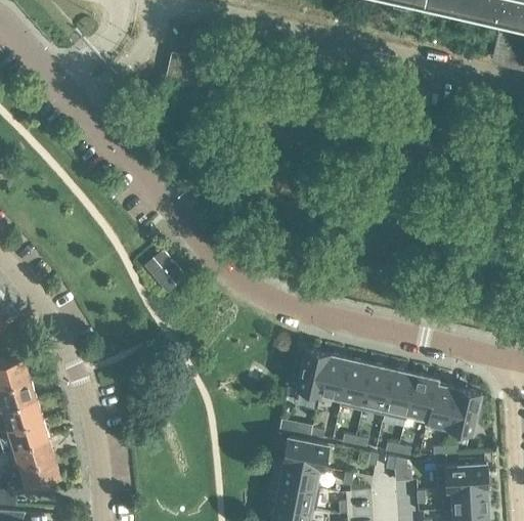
[(523,0),(423,0),(501,17),(491,62),(523,70),(523,0)]
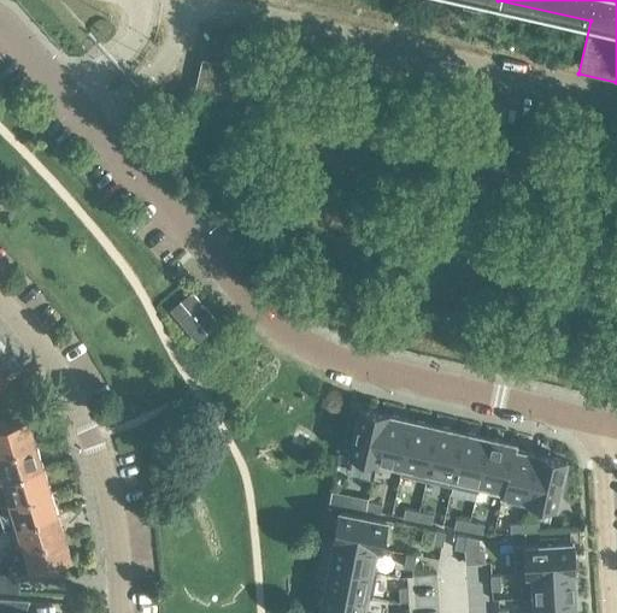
[(200,90),(224,96),(230,71),(205,66),(200,90)]
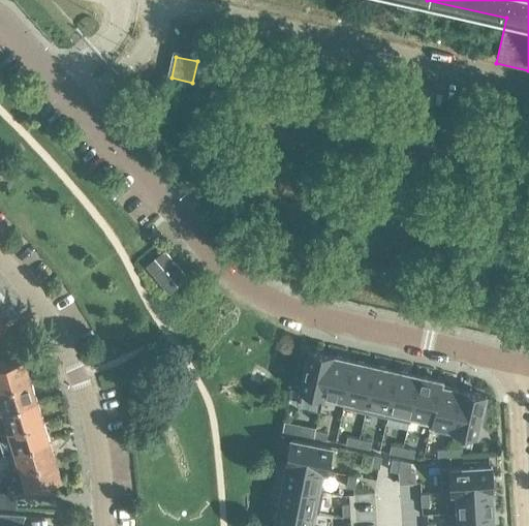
[(166,253),(148,269),(172,298),(190,281),(166,253)]
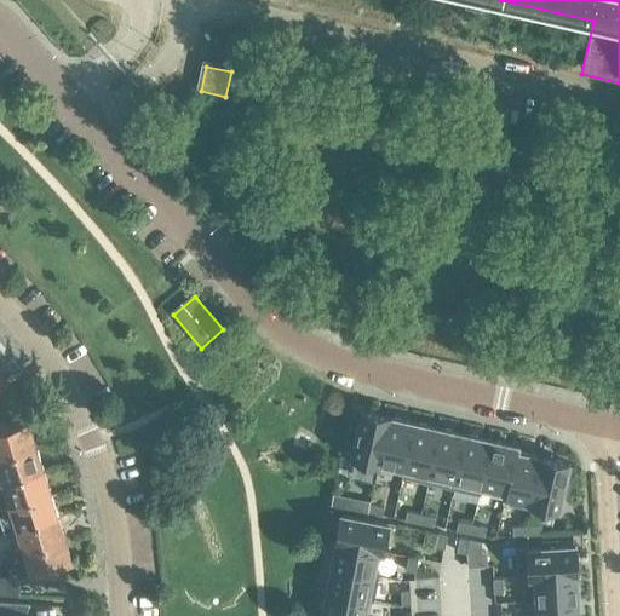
[(362,413),(350,465),(378,471),(390,419),(362,413)]
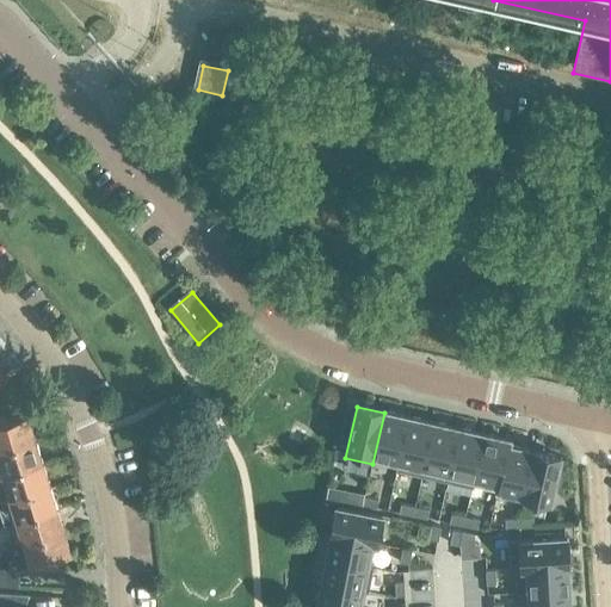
[(0,452),(35,441),(28,419),(25,419),(24,412),(0,419),(0,452)]
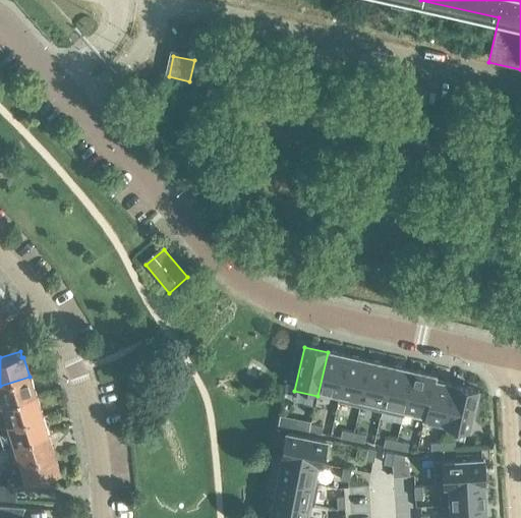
[(328,352),(317,396),(338,401),(339,401),(349,357),(328,352)]
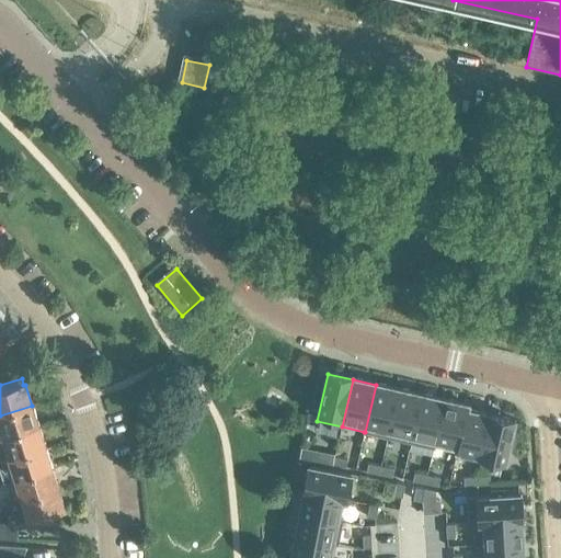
[(364,432),(364,434),(388,440),(399,389),(376,385),(365,432),(364,432)]
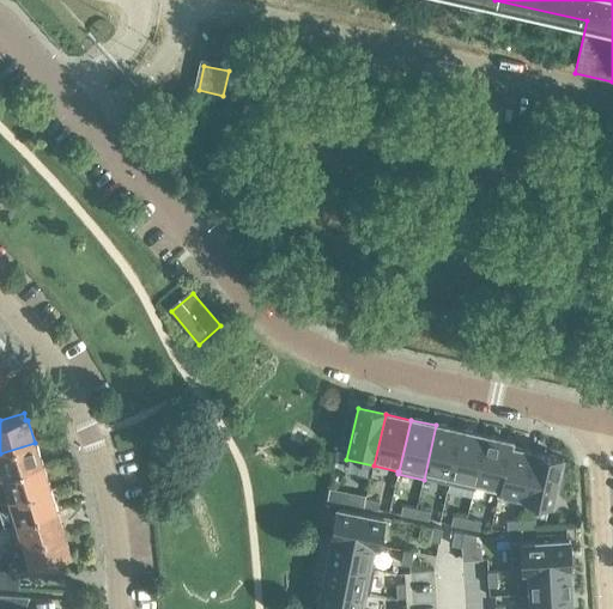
[(436,425),(424,480),(449,486),(461,431),(436,425)]
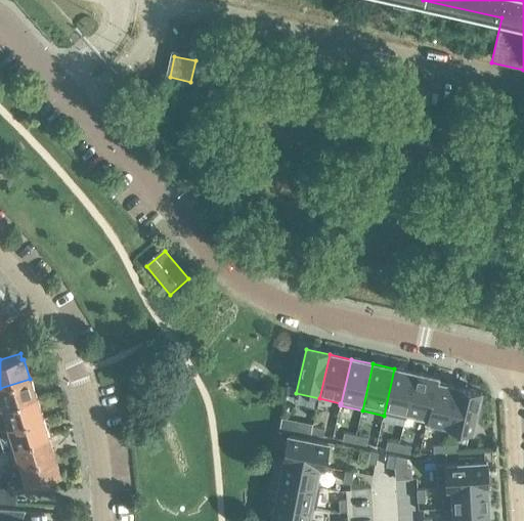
[(394,368),(384,416),(406,421),(406,419),(405,419),(416,374),(394,368)]
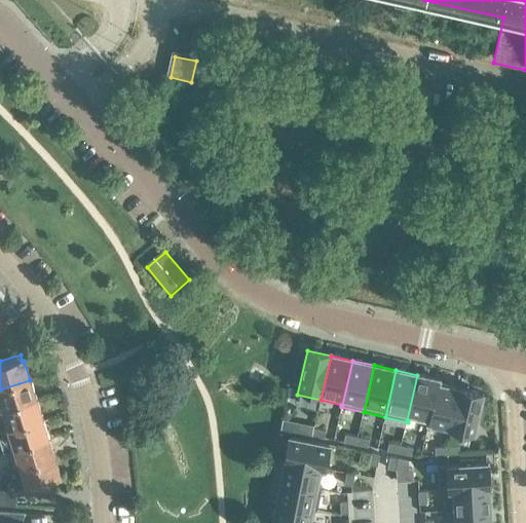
[(417,375),(407,420),(408,420),(428,424),(438,385),(439,385),(440,380),(417,375)]
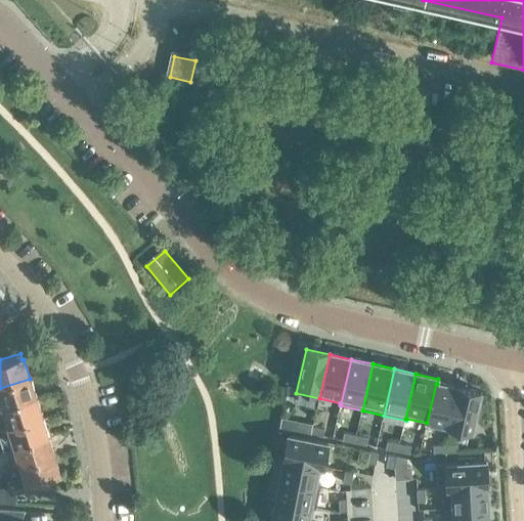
[(0,388),(0,409),(36,399),(30,379),(0,388)]
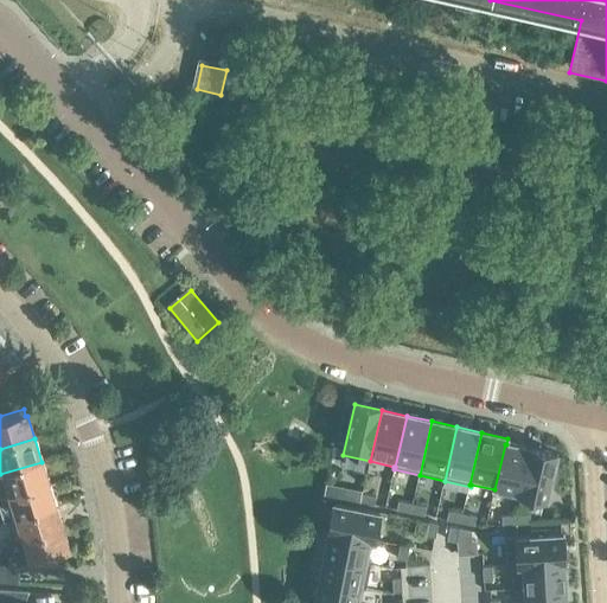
[(505,444),(494,489),(521,495),(530,449),(506,444),(505,444)]
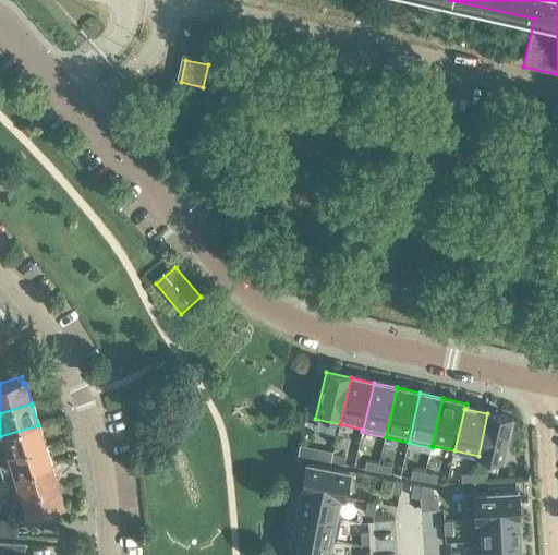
[(487,413),(478,456),(504,461),(506,448),(510,449),(513,433),(510,432),(513,420),(487,413)]
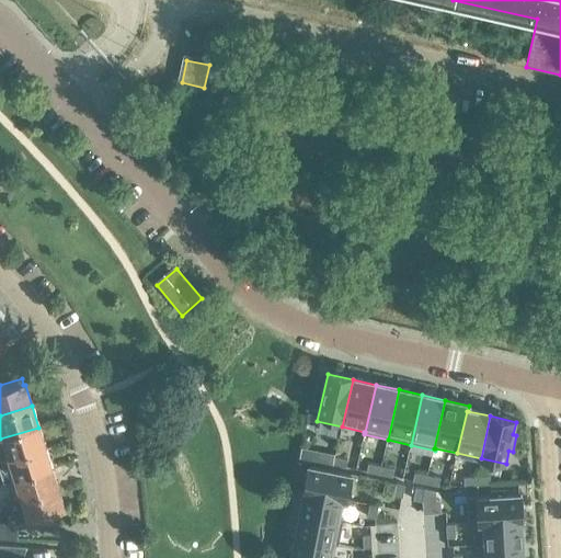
[(0,462),(45,448),(38,428),(0,439),(0,462)]
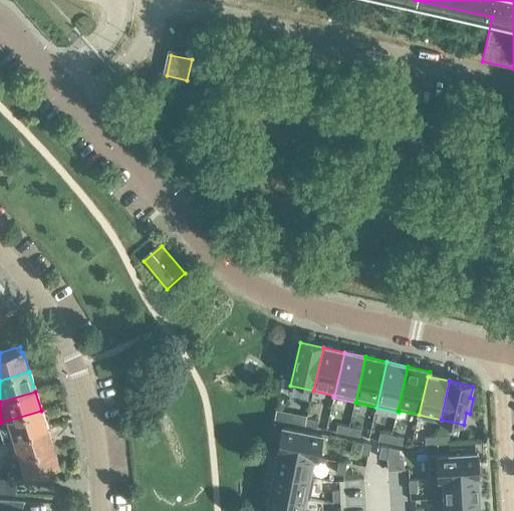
[(0,438),(1,443),(47,430),(41,411),(0,423),(0,438)]
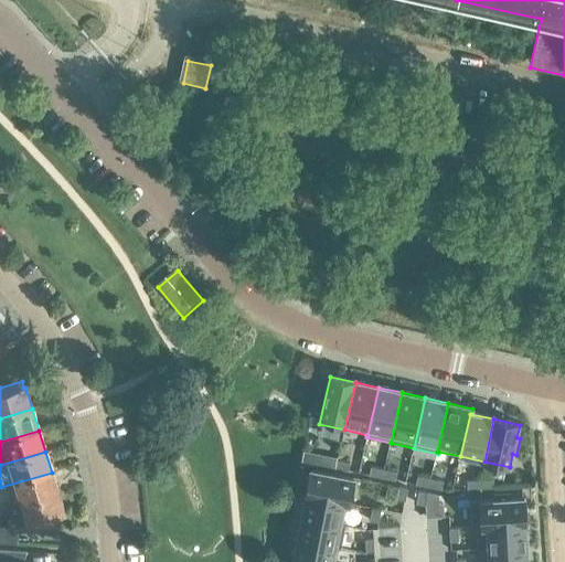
[(316,455),(313,466),(336,470),(338,459),(316,455)]
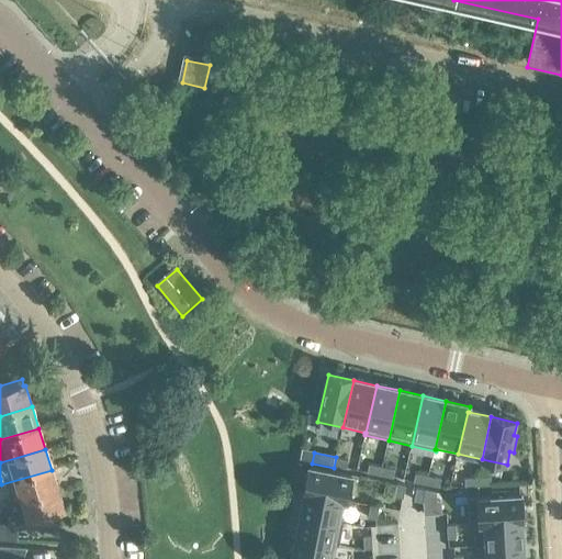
[(336,459),(334,468),(347,470),(348,462),(336,459)]
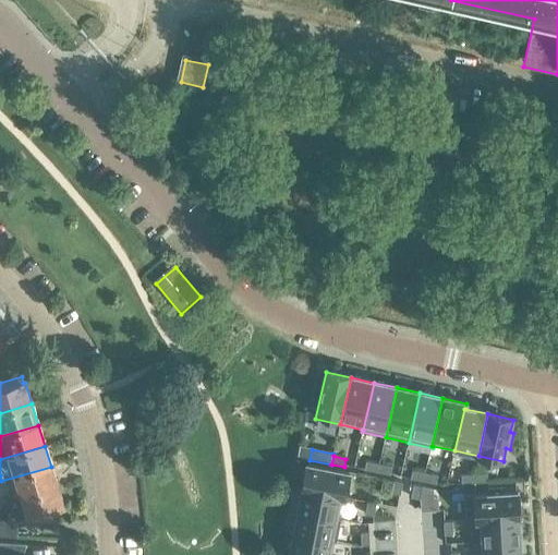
[(366,462),(365,471),(377,473),(379,466),(366,462)]
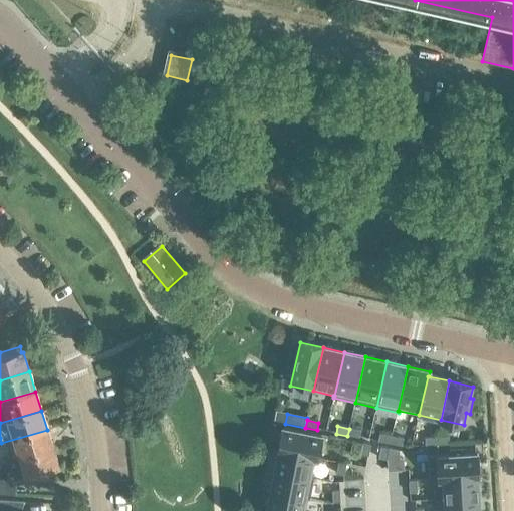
[(283,429),(278,452),(313,459),(313,460),(317,460),(322,436),(283,429)]
